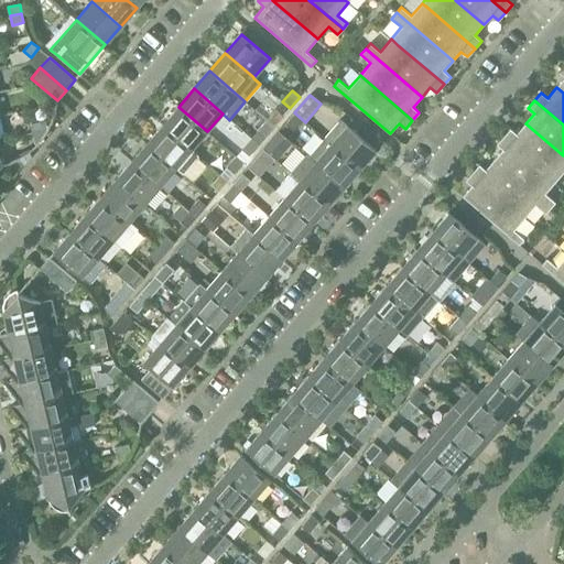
[(179,107),(163,125),(192,150),(207,131),(179,107)]
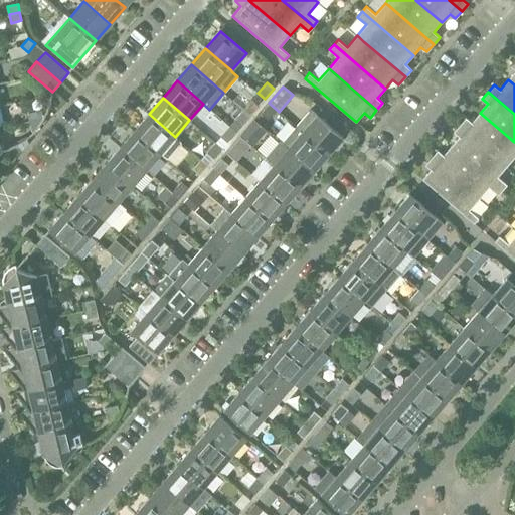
[(251,100),(242,110),(250,116),(259,106),(251,100)]
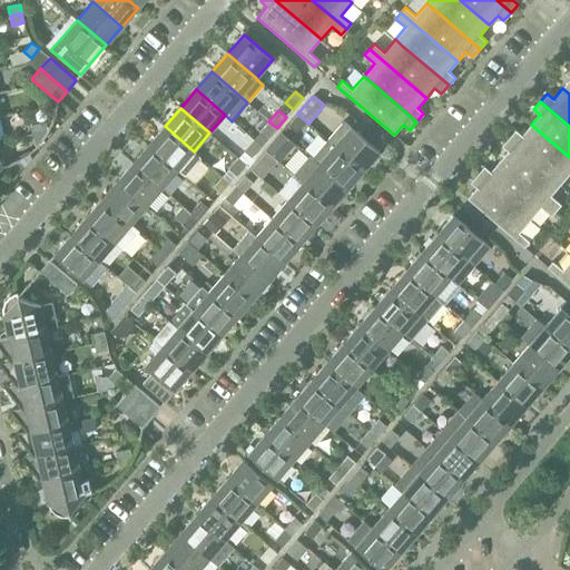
[(296,131),(306,121),(297,114),(288,125),(296,131)]
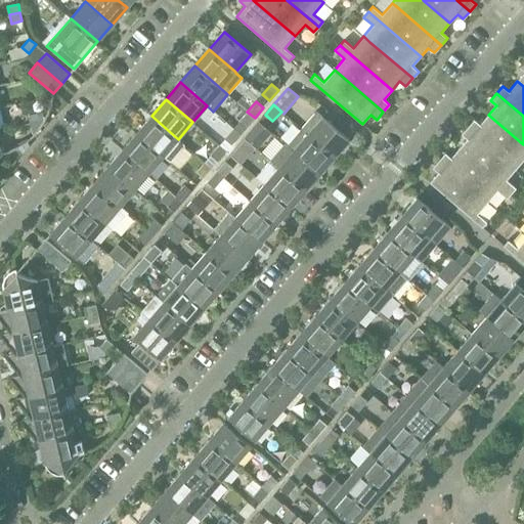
[(334,157),(349,139),(316,111),(301,128),(334,157)]
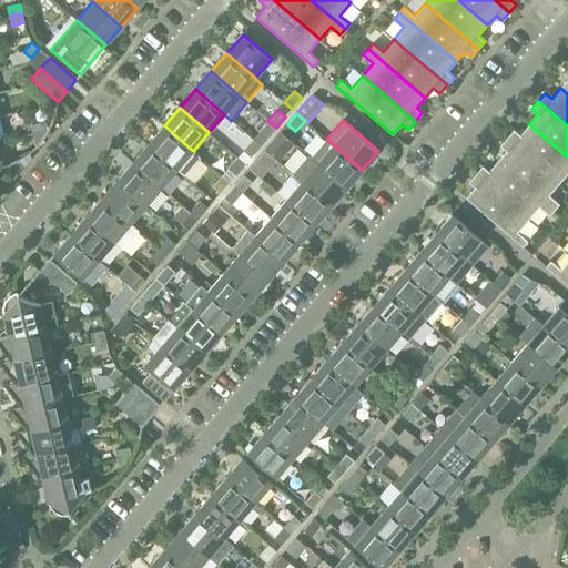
[(31,124),(32,133),(48,130),(46,121),(31,124)]
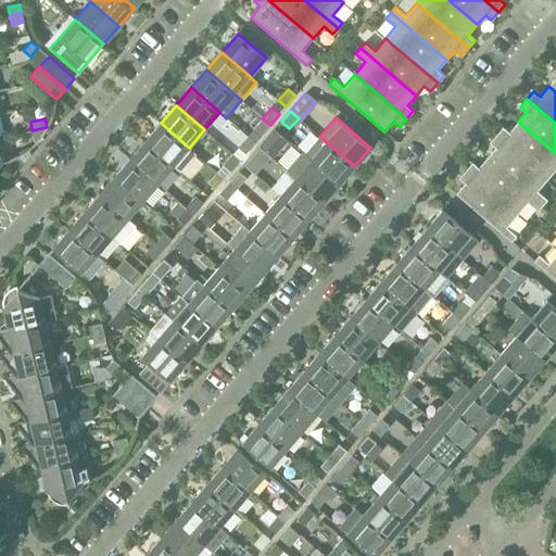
[(261,136),(270,125),(262,118),(253,129),(261,136)]
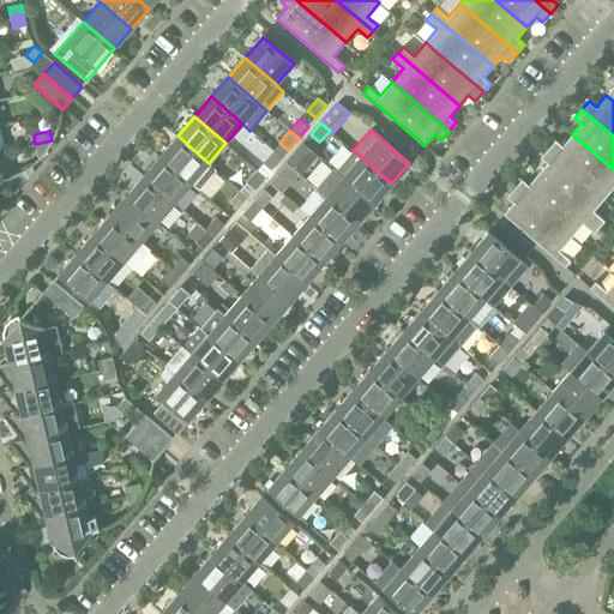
[(548,148),(606,197),(613,186),(613,169),(572,134),(563,145),(555,140),(548,148)]
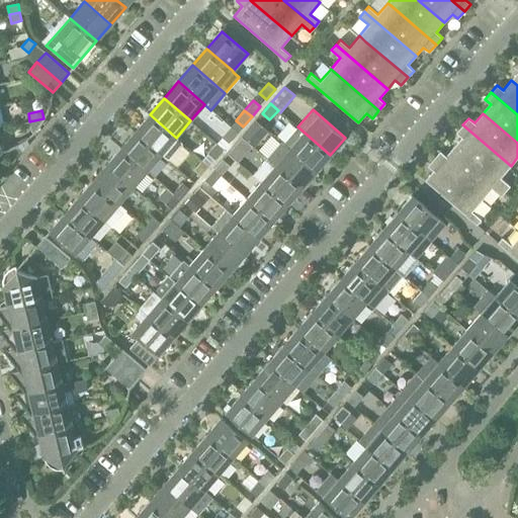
[(135,132),(161,155),(162,154),(168,159),(182,143),(176,138),(150,114),(135,132)]
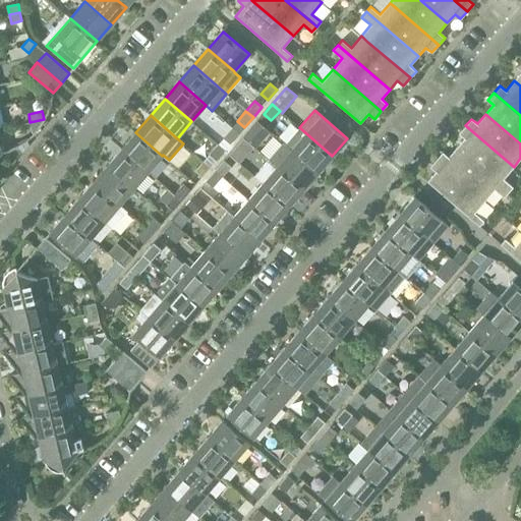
[(44,120),(44,119),(30,122),(33,135),(37,131),(41,126),(44,120)]
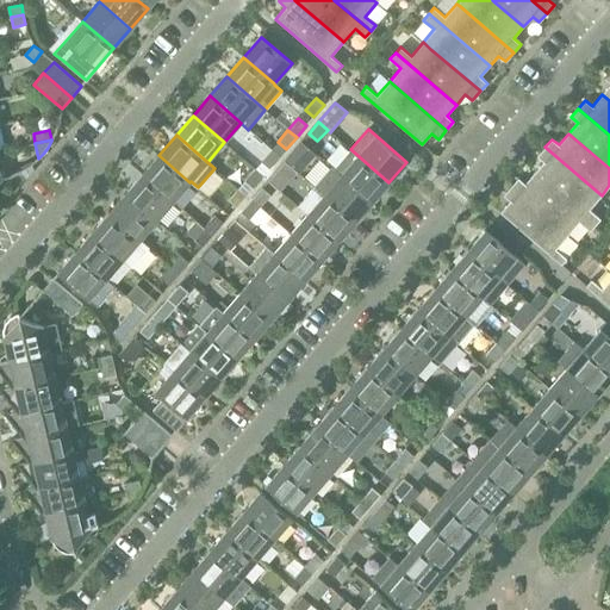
[(300,142),(286,160),(302,173),(316,155),(300,142)]
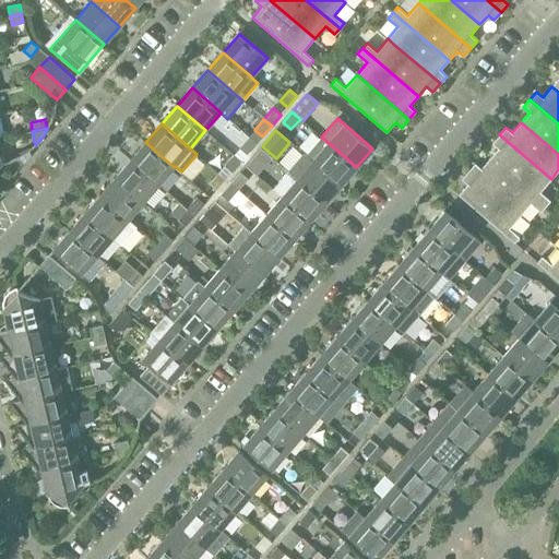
[(261,137),(254,131),(250,137),(257,142),(261,137)]
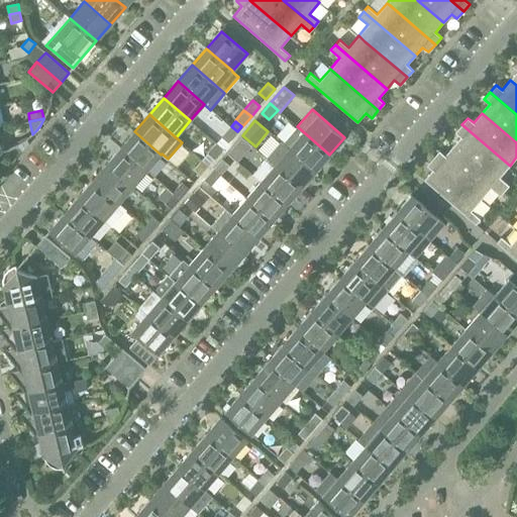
[(500,178),(510,166),(461,124),(455,132),(460,137),(453,145),(505,190),(509,186),(500,178)]
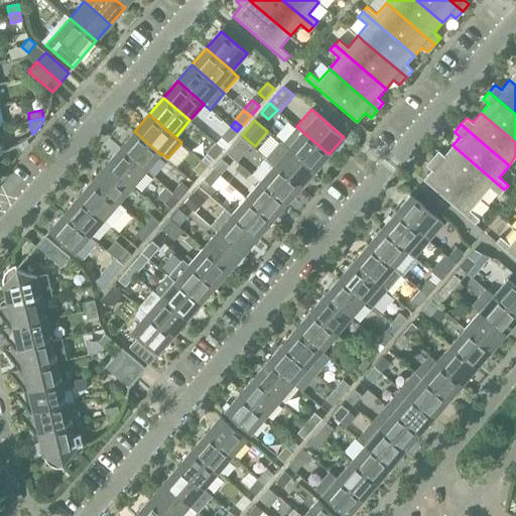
[(237,132),(230,126),(221,136),(228,142),(237,132)]
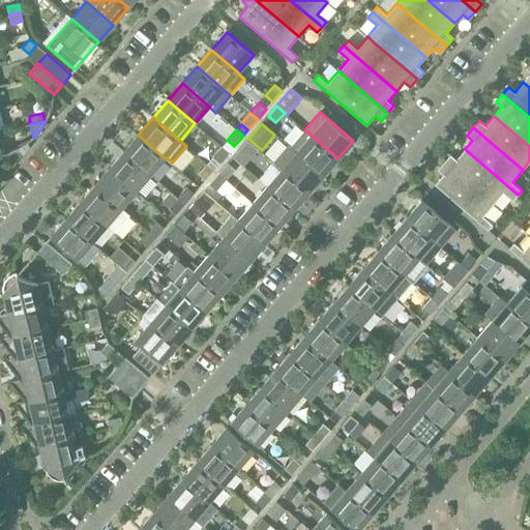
[(324,175),(337,158),(304,129),(290,147),(324,175)]
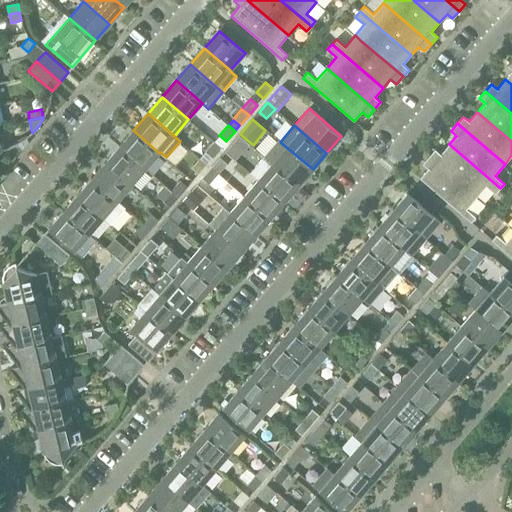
[(146,168),(159,153),(133,130),(120,146),(146,168)]
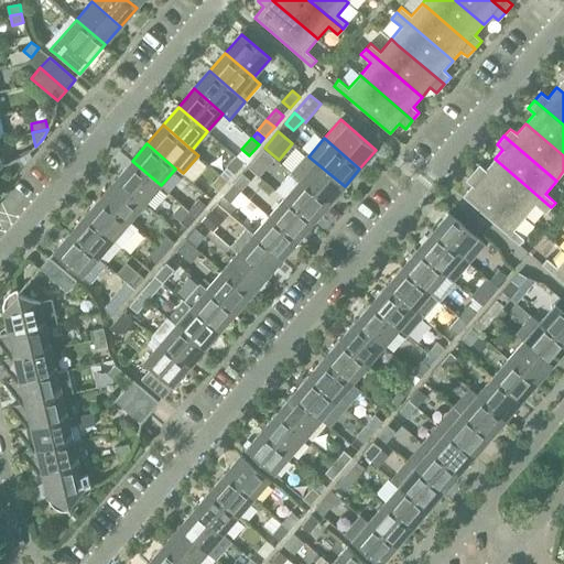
[(345,186),(308,156),(306,154),(291,172),(328,205),(345,186)]
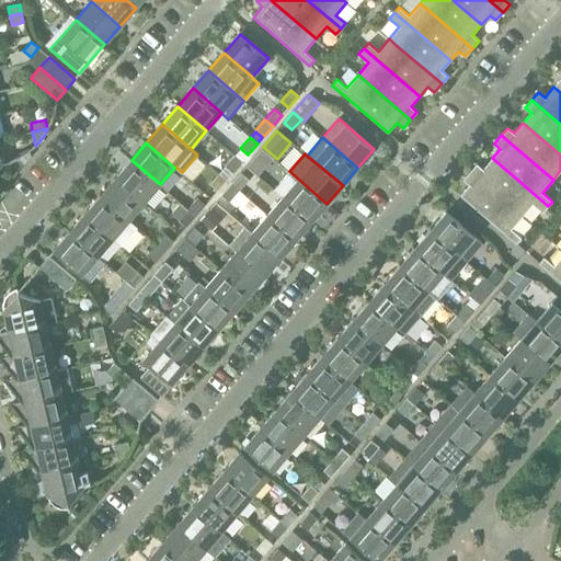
[(242,162),(235,156),(225,167),(232,173),(242,162)]
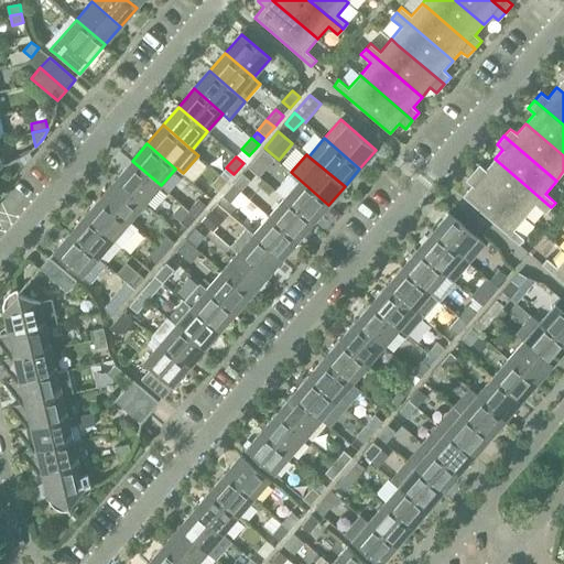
[(256,159),(248,167),(258,175),(264,166),(256,159)]
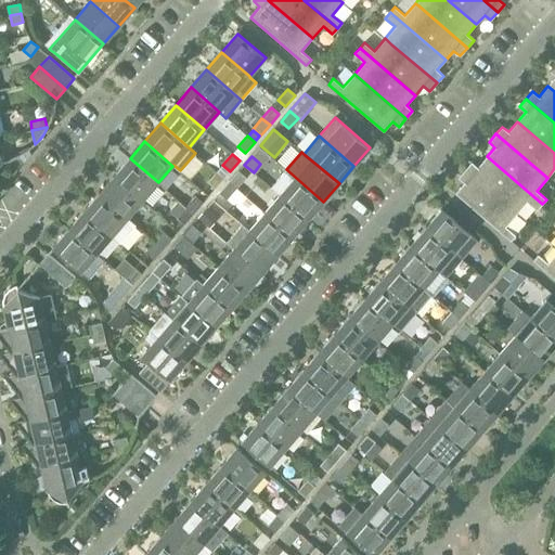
[(537,210),(542,204),(487,156),(477,167),(472,162),(465,169),(517,214),(527,202),(537,210)]
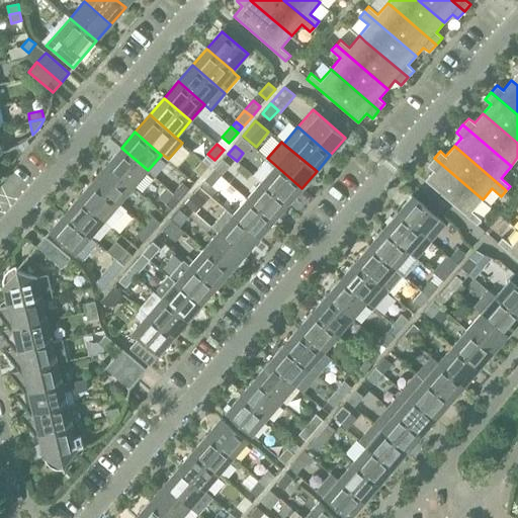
[(133,188),(148,170),(121,148),(106,165),(133,188)]
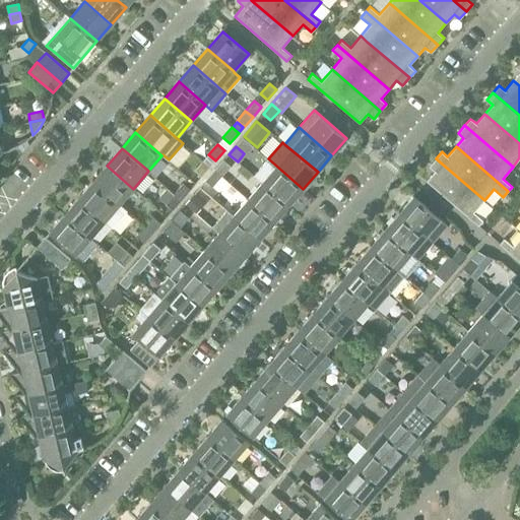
[(288,205),(303,189),(268,158),(254,176),(262,183),(288,205)]
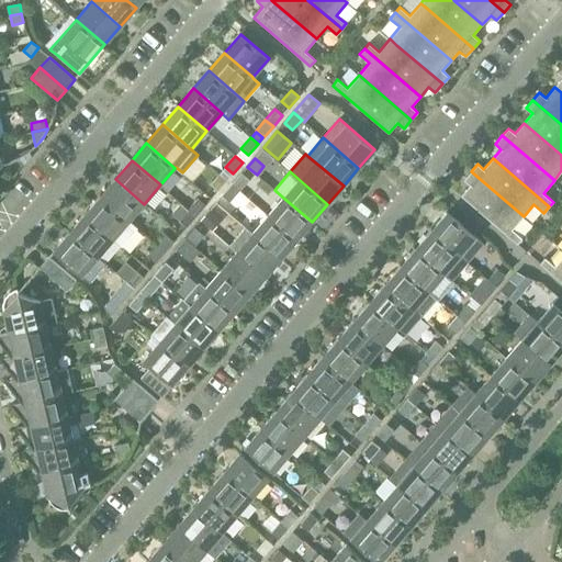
[(512,229),(524,216),(471,171),(463,180),(470,184),(461,195),(517,244),(521,238),(512,229)]
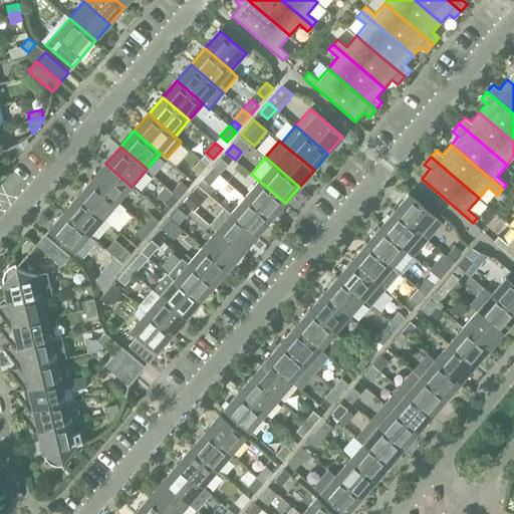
[(208,165),(200,159),(192,169),(199,175),(208,165)]
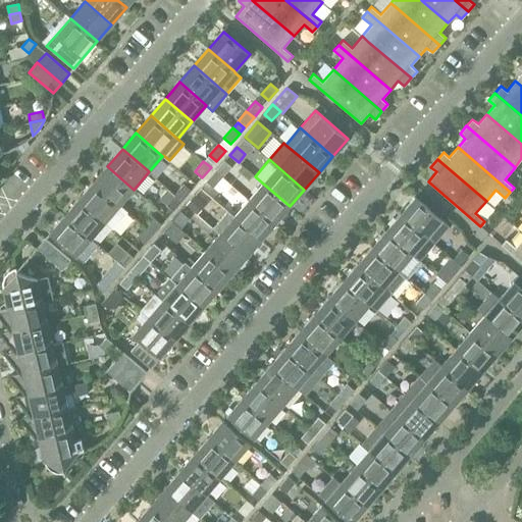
[(224,161),(215,171),(222,177),(231,167),(224,161)]
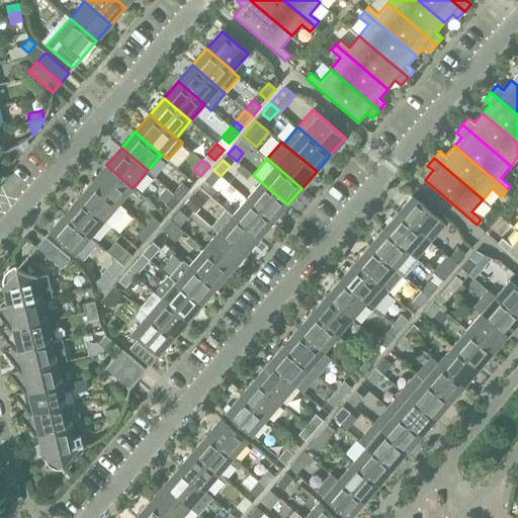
[(118,203),(133,188),(106,165),(92,182),(118,204),(118,203)]
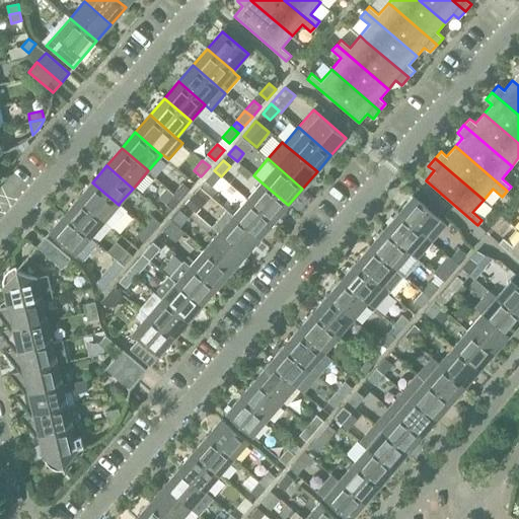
[(214,170),(205,180),(212,187),(221,176),(214,170)]
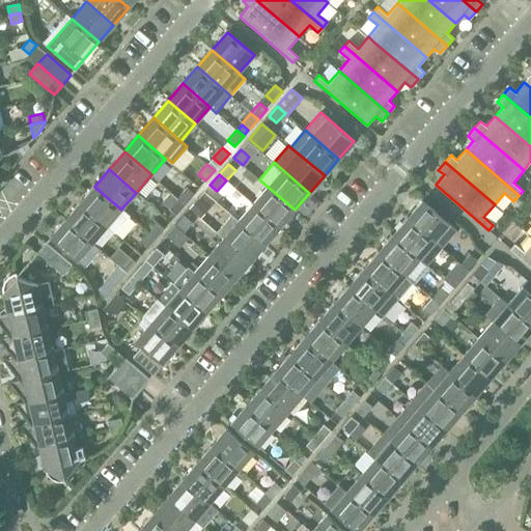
[(80,203),(107,226),(114,233),(130,216),(121,208),(121,210),(94,187),(80,203)]
